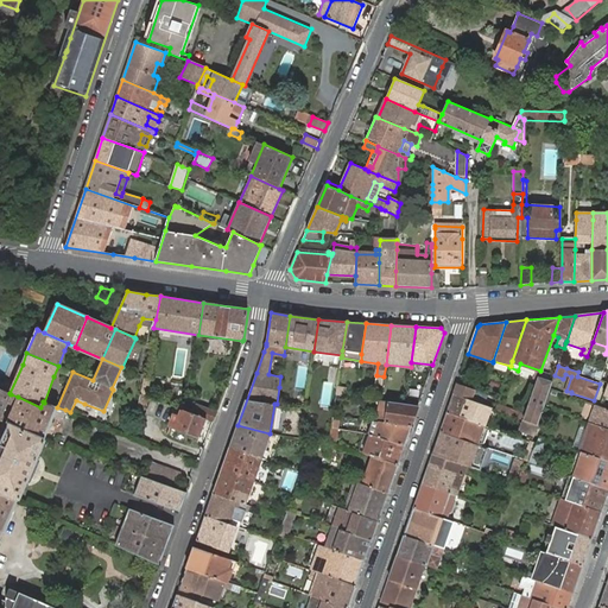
[(525,416),(524,419),(538,425),(544,406),(550,388),(552,382),(553,378),(540,373),(539,378),(525,416)]
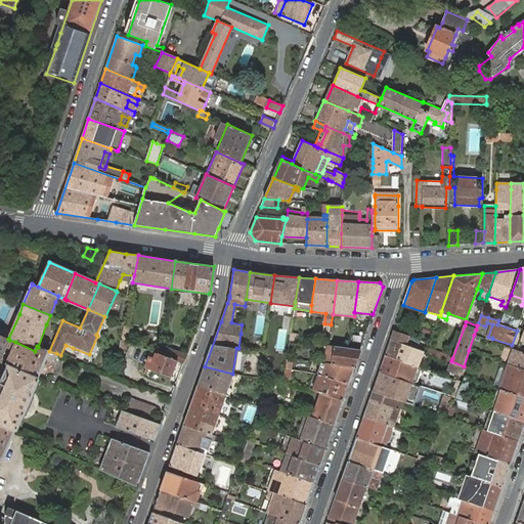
[(433,335),(435,330),(424,325),(423,332),(433,335)]
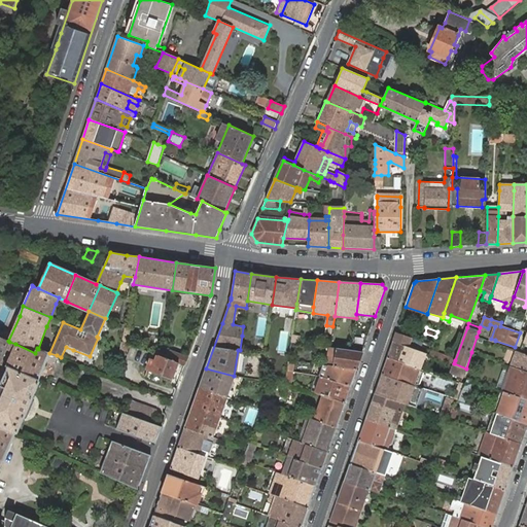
[(408,347),(411,338),(396,332),(393,342),(408,347)]
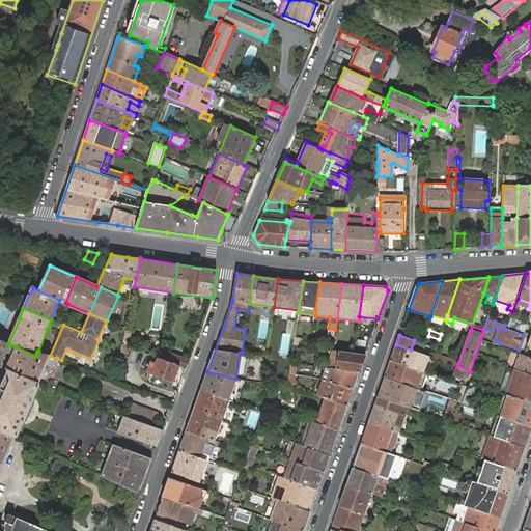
[(0,362),(2,363),(2,362),(9,344),(8,343),(0,339),(0,362)]
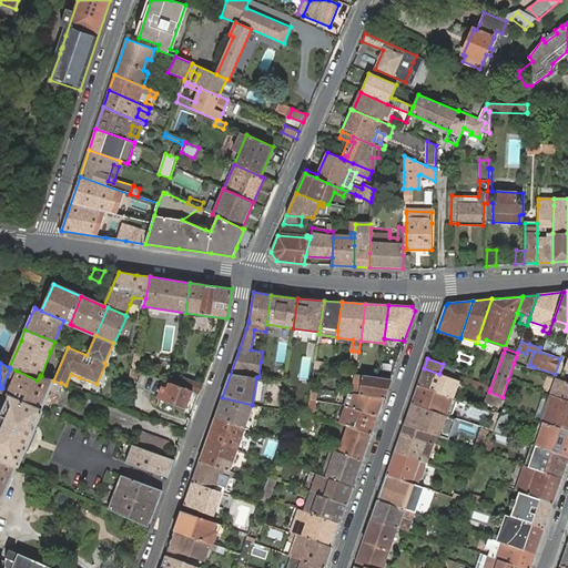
[(138,378),(140,372),(138,371),(132,368),(130,376),(138,378)]
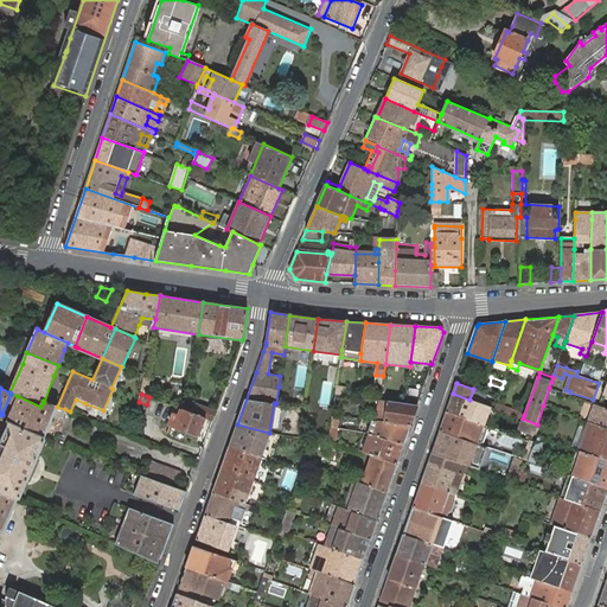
[(489,411),(490,407),(479,403),(470,400),(453,394),(446,411),(481,425),(487,410),(489,411)]
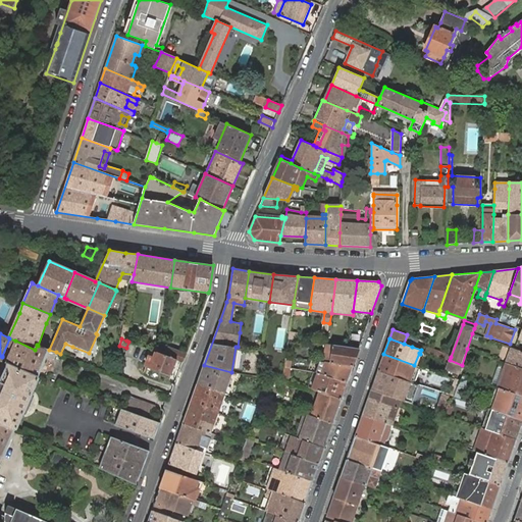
[(8,362),(8,363),(38,377),(49,350),(38,346),(37,345),(35,350),(15,341),(9,358),(7,362),(8,362)]
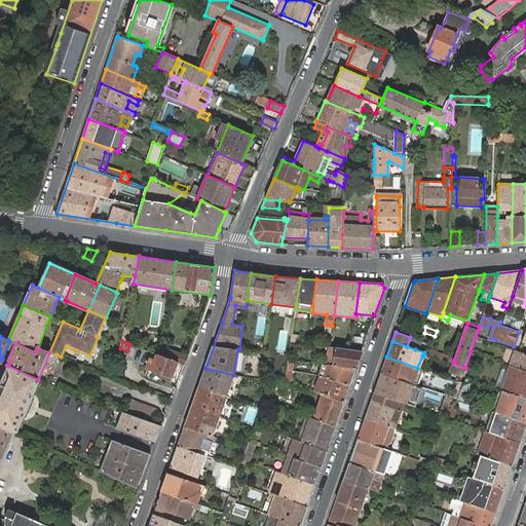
[(337,347),(329,347),(326,365),(328,365),(334,366),(355,369),(362,351),(350,349),(337,347)]
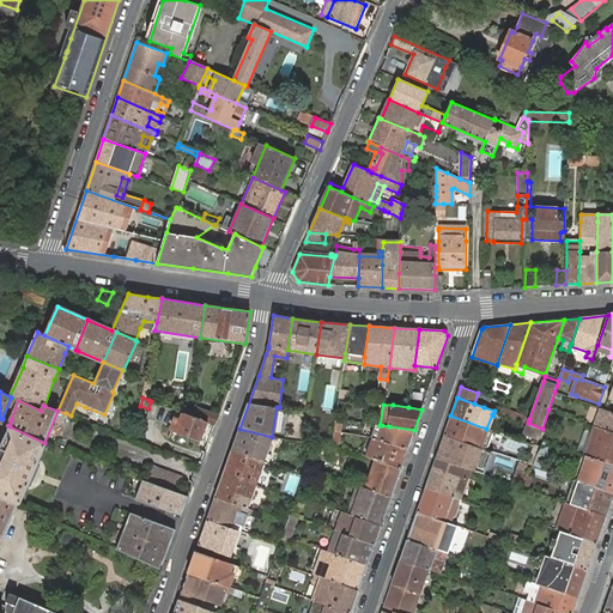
[(186,410),(184,413),(194,417),(207,422),(214,425),(218,416),(199,407),(196,414),(186,410)]
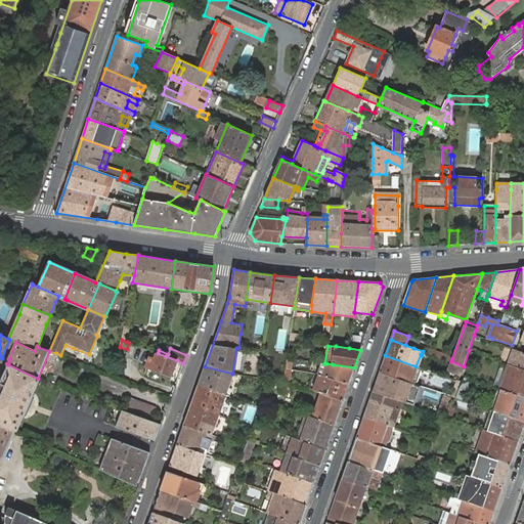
[(427,353),(451,361),(452,358),(428,349),(427,353)]
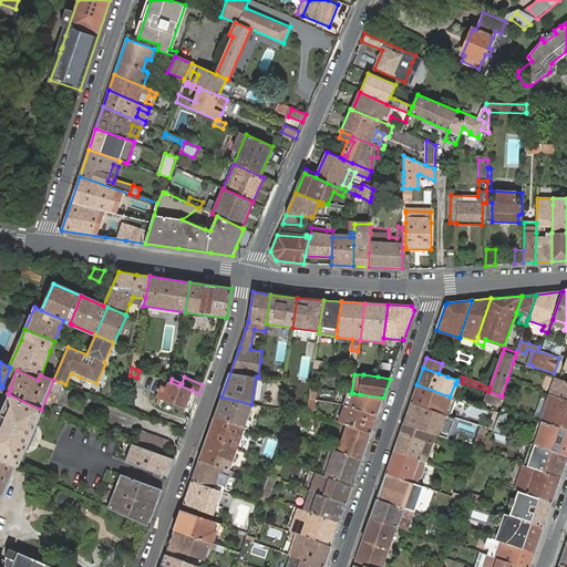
[(566,381),(556,378),(549,394),(566,400),(566,381)]
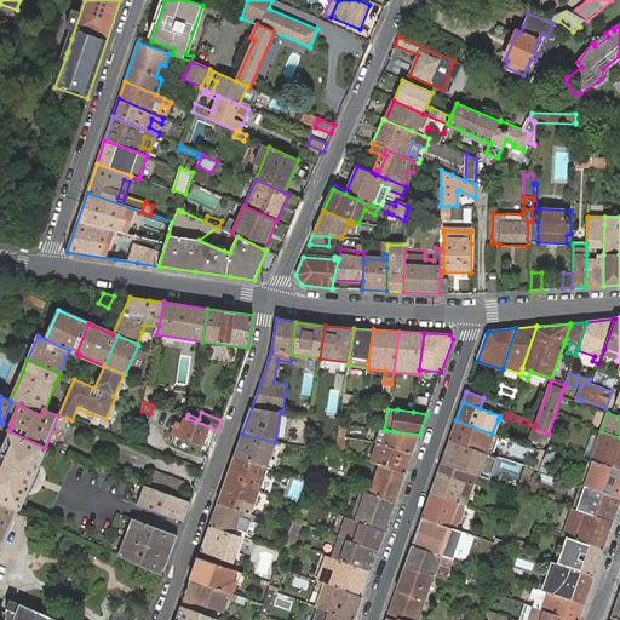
[(196,422),(187,418),(185,418),(179,415),(178,422),(173,434),(204,446),(210,426),(196,422)]
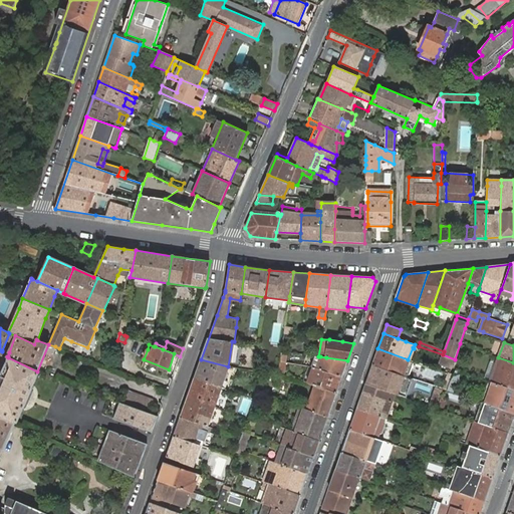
[(407,376),(413,360),(408,359),(377,348),(372,364),(407,376)]
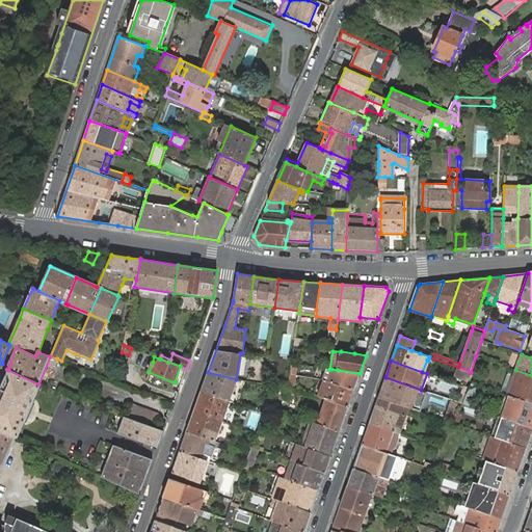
[(471,372),(458,367),(455,376),(468,381),(471,372)]
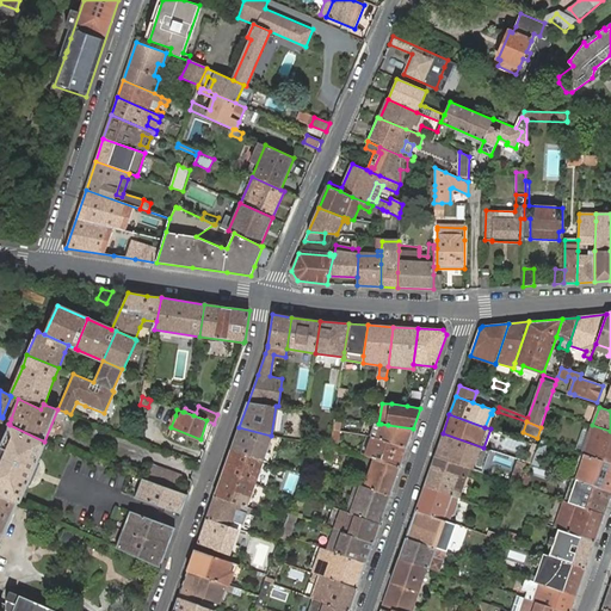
[(381,424),(378,424),(375,423),(370,436),(372,437),(376,438),(406,448),(413,429),(388,425),(381,424)]
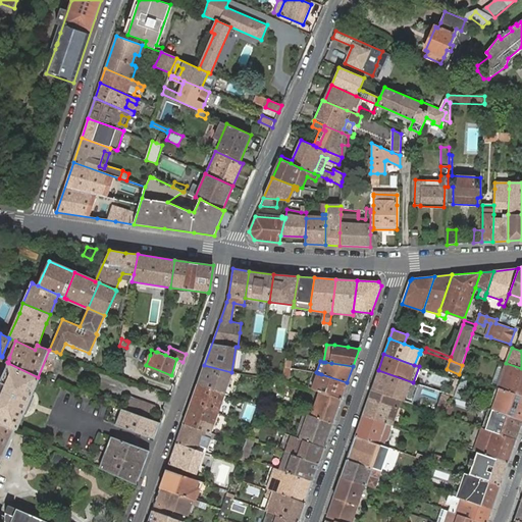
[(506,363),(499,361),(490,384),(498,387),(506,363)]
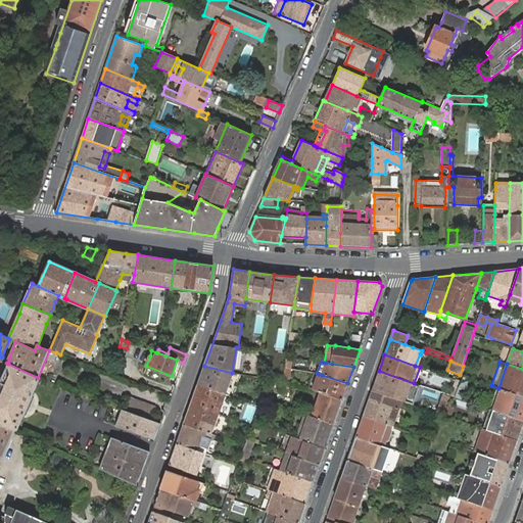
[(0,423),(14,430),(17,429),(29,403),(39,380),(38,378),(8,364),(0,381),(0,423)]
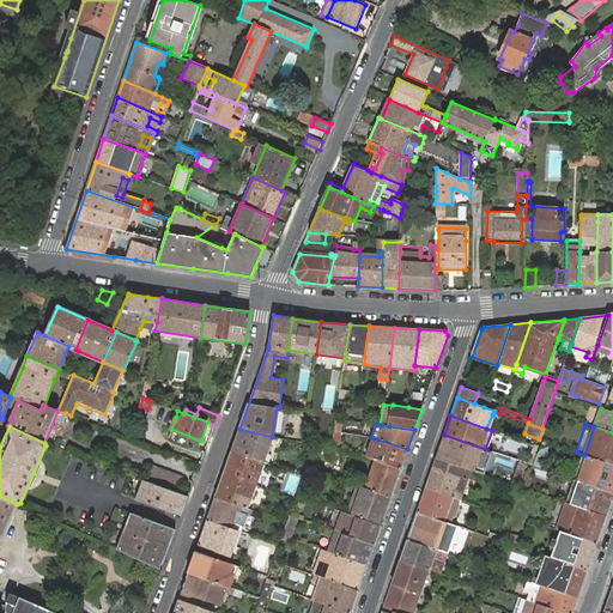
[(612,432),(594,426),(584,455),(588,456),(593,457),(612,465),(612,432)]
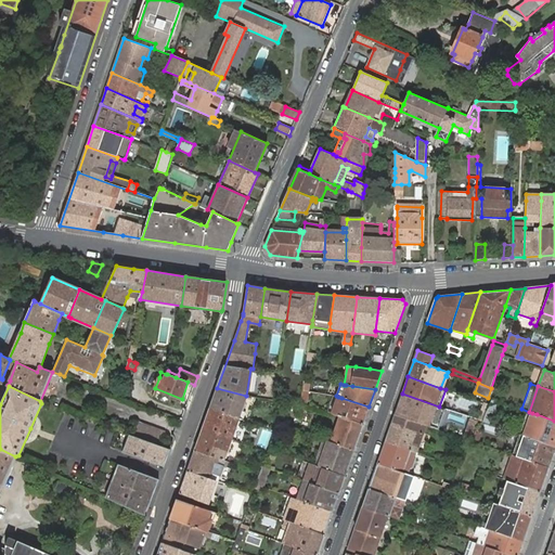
[(244,402),(246,396),(217,388),(210,408),(237,417),(244,402)]
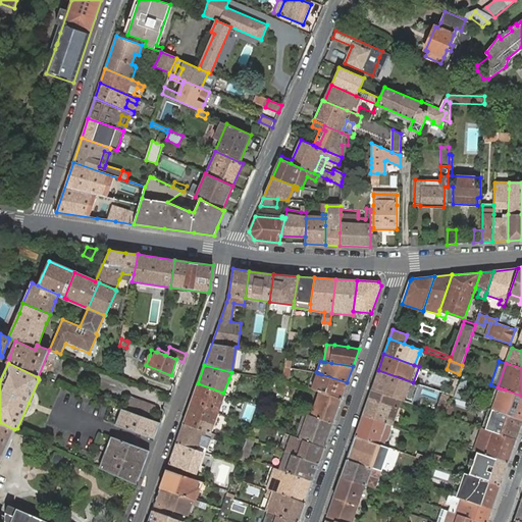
[(400,400),(407,402),(413,382),(378,370),(371,390),(387,396),(400,400)]
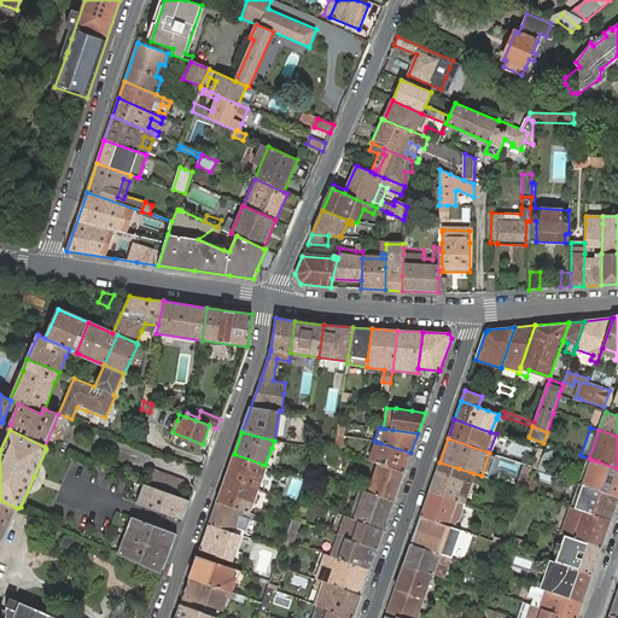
[(377,442),(374,441),(371,441),(365,459),(369,460),(377,442)]
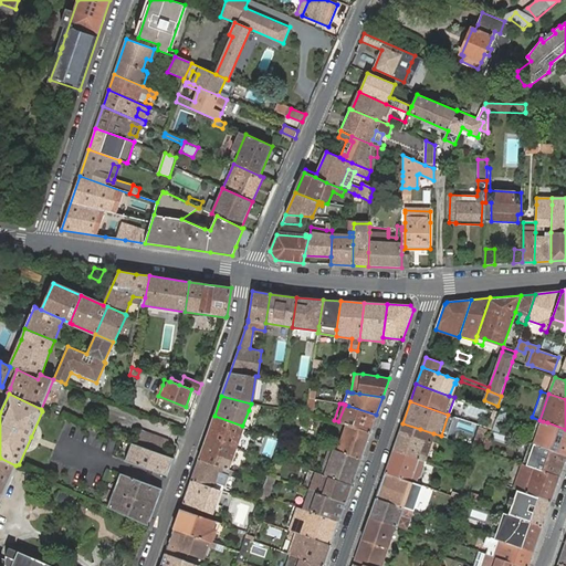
[(370,432),(376,415),(348,406),(345,405),(338,421),(347,425),(370,432)]
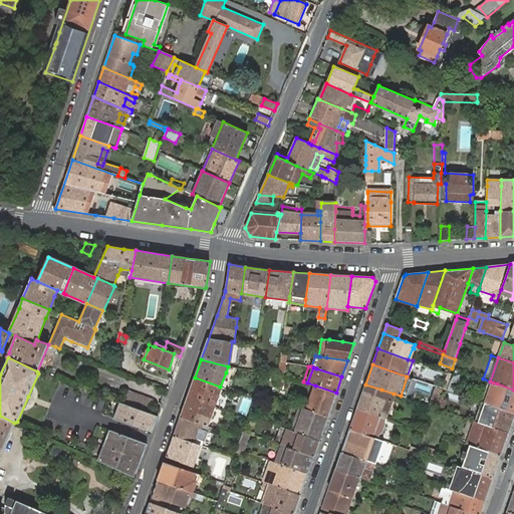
[(438,378),(440,373),(428,367),(426,372),(438,378)]
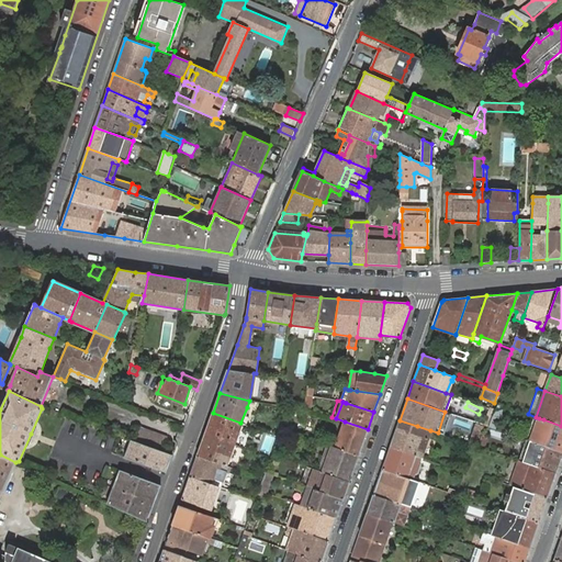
[(496,411),(496,408),(492,407),(491,409),(485,426),(490,427),(492,422),(496,411)]
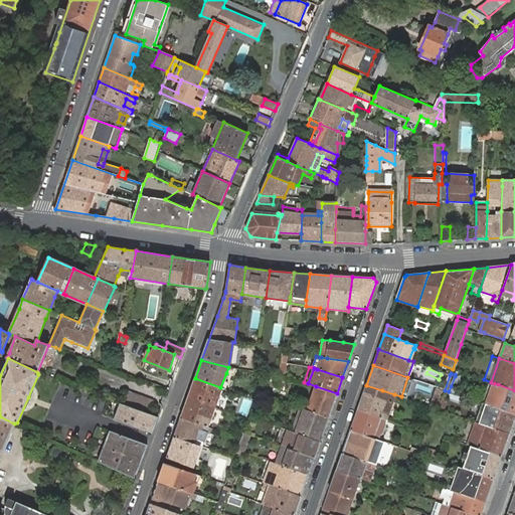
[(459,378),(455,376),(451,386),(456,388),(457,387),(460,379),(459,378)]
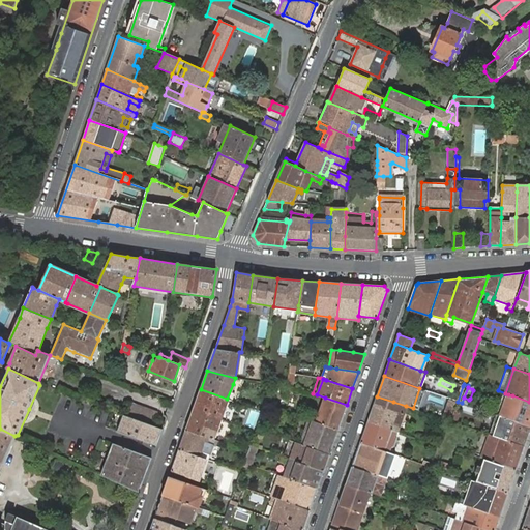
[(226,404),(227,399),(201,389),(194,409),(219,419),(226,404)]
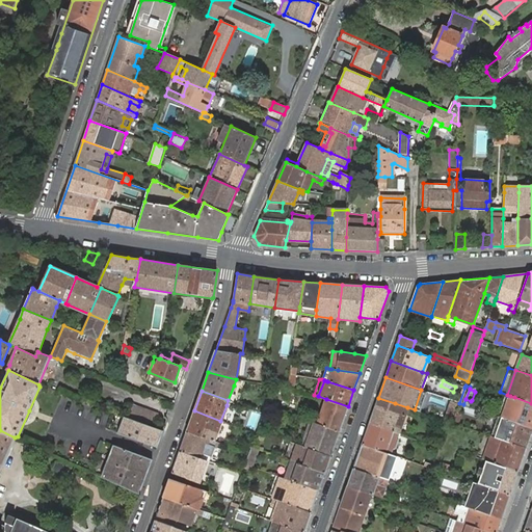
[(531,428),(531,403),(514,397),(510,396),(503,418),(507,420),(531,428)]
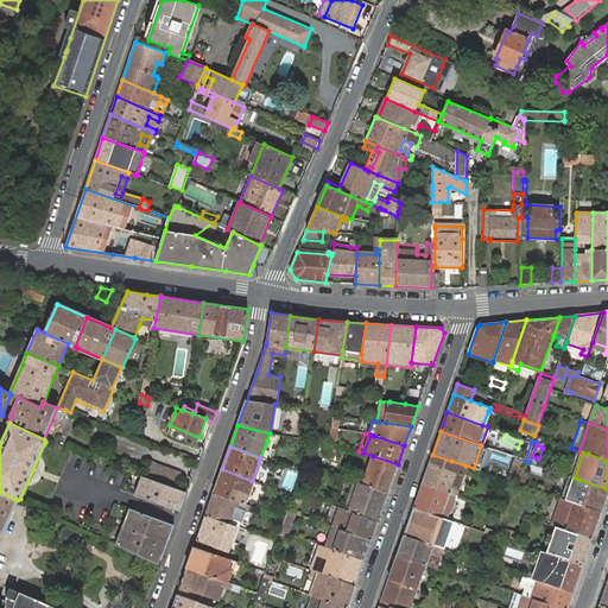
[(422,483),(456,495),(463,474),(466,466),(451,461),(432,455),(429,463),(422,483)]
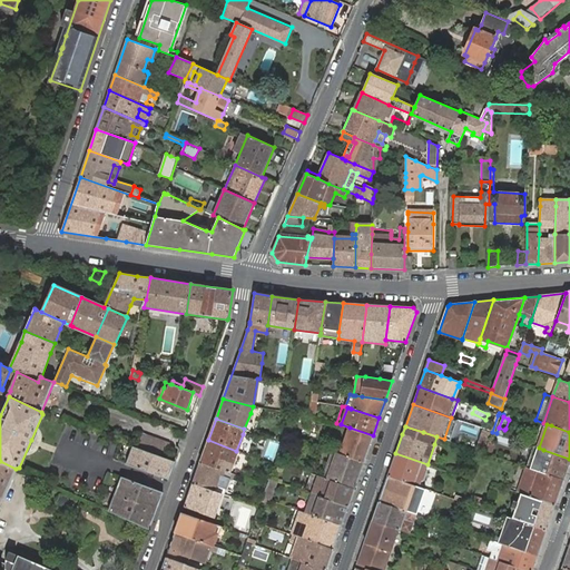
[(363,462),(373,435),(350,428),(341,454),(363,462)]
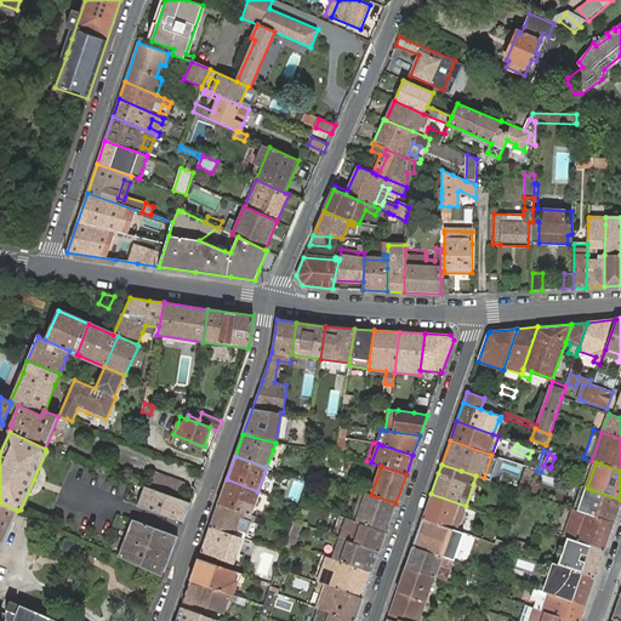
[(519,489),(528,493),(535,471),(528,468),(519,489)]
